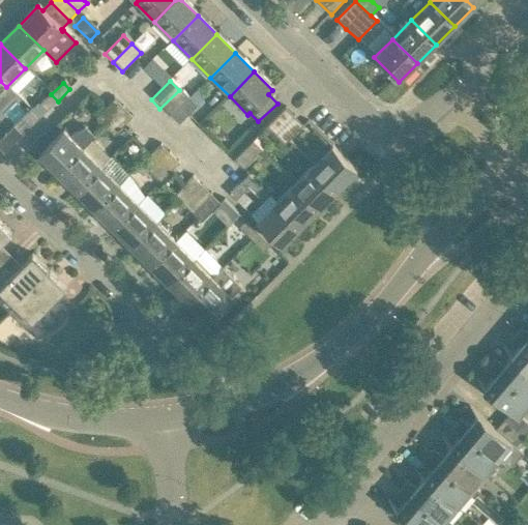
[(169,118),(187,98),(179,90),(159,109),(169,118)]
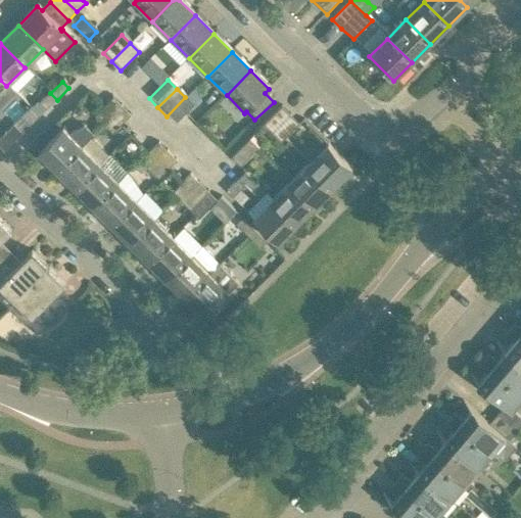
[(45,112),(57,100),(50,93),(39,105),(45,112)]
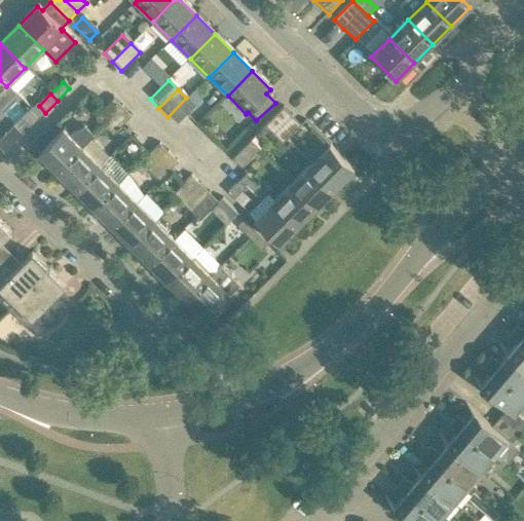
[(177,125),(186,116),(195,107),(186,98),(167,117),(177,125)]
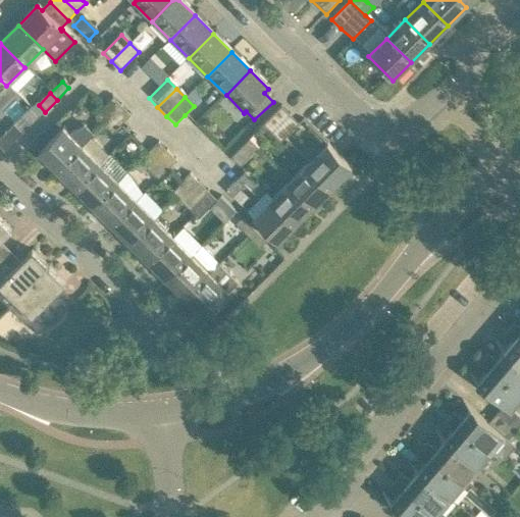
[(102,126),(120,108),(111,99),(93,117),(102,126)]
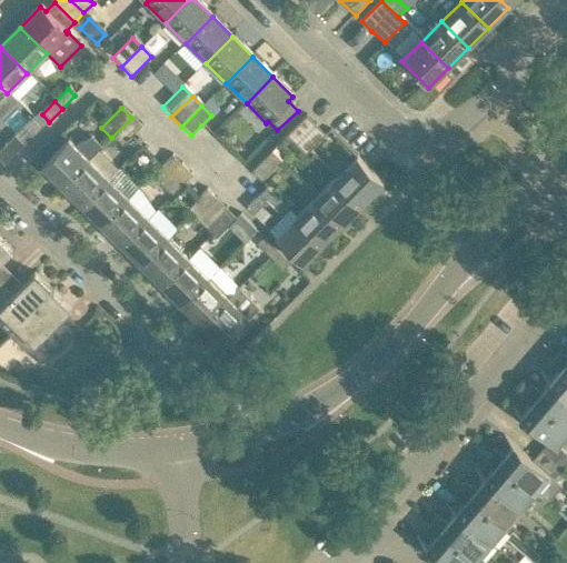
[(121,148),(129,139),(141,128),(131,118),(111,138),(121,148)]
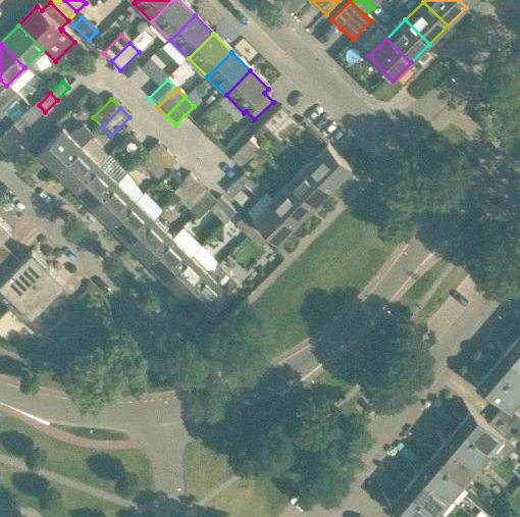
[(270,135),(289,117),(279,108),(262,126),(270,135)]
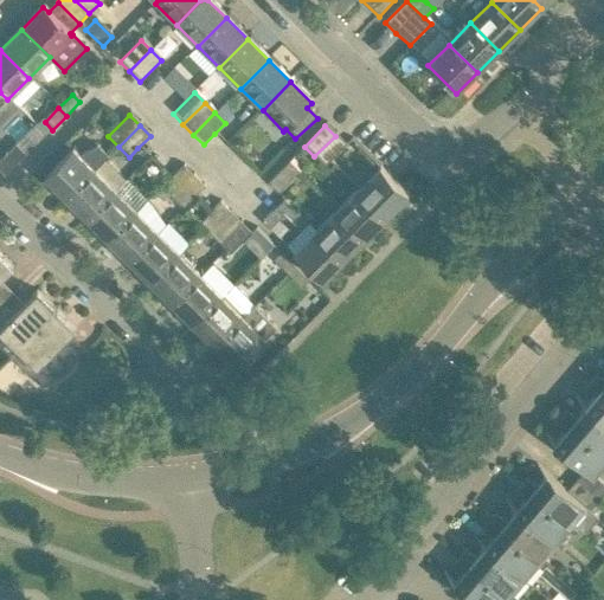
[(24,159),(45,137),(34,127),(13,148),(24,159)]
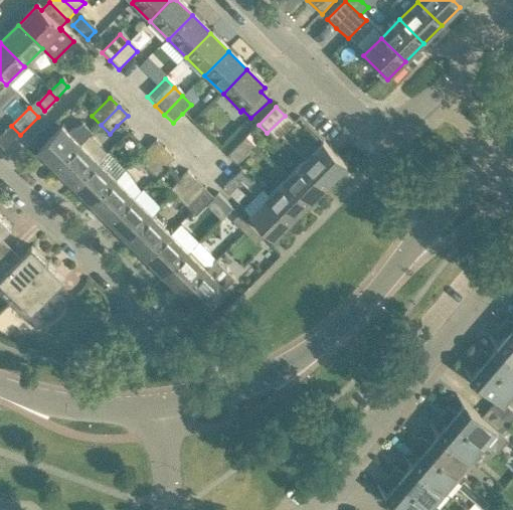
[(275,142),(293,124),(285,116),(267,133),(275,142)]
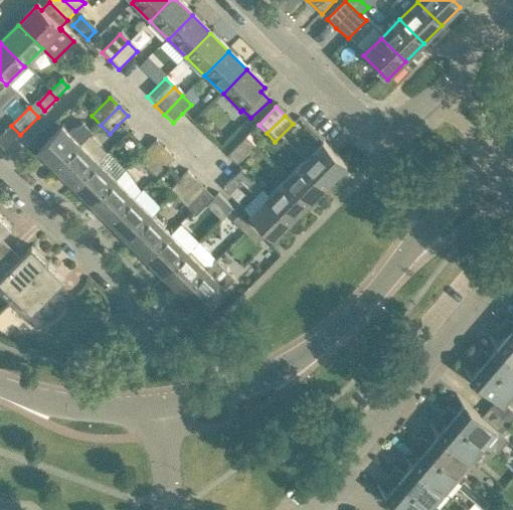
[(91,135),(81,125),(66,134),(55,123),(36,142),(41,147),(36,152),(55,170),(79,147),(91,135)]
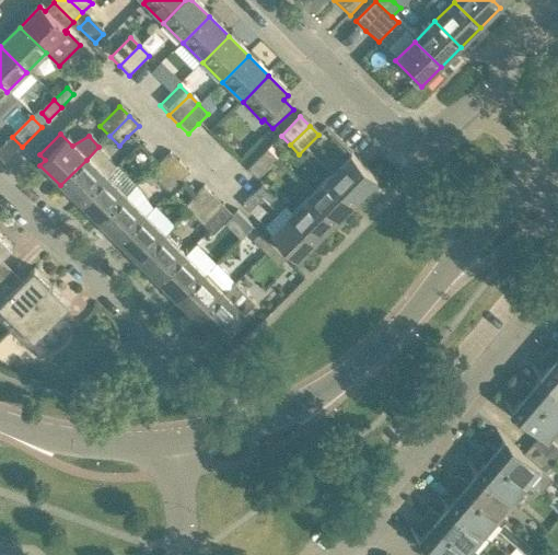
[(246,171),(256,181),(276,161),(266,151),(246,171)]
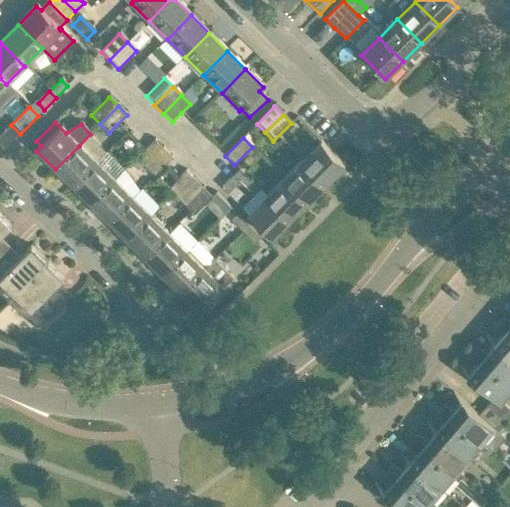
[(145,168),(163,150),(154,142),(136,160),(145,168)]
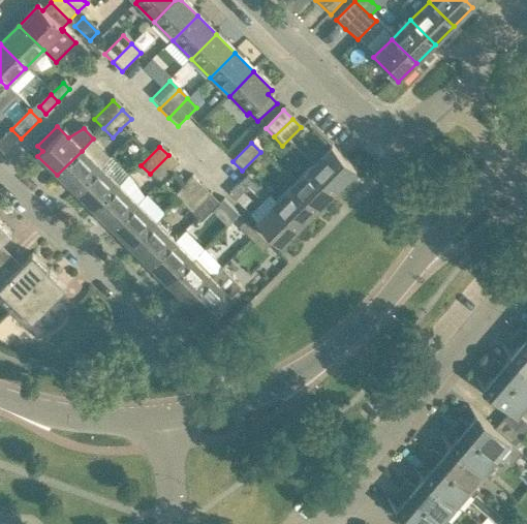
[(355,173),(343,161),(331,148),(311,166),(336,191),(355,173)]
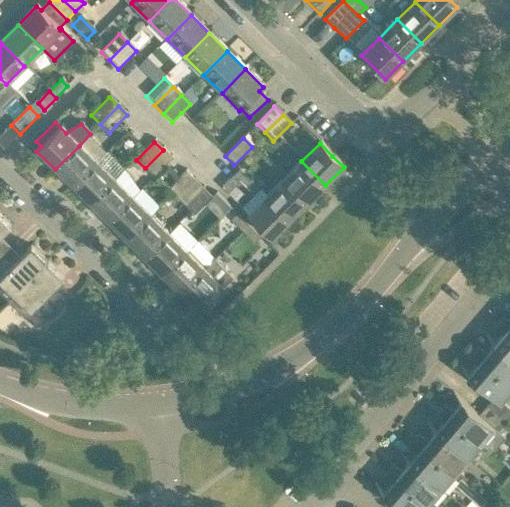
[(73,187),(97,163),(79,146),(55,169),(73,187)]
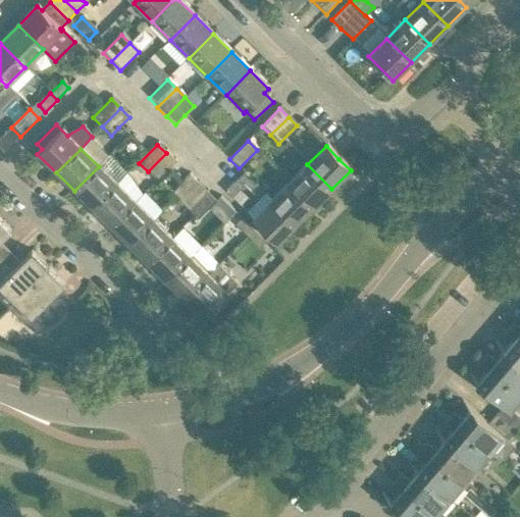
[(157,181),(167,170),(175,162),(166,153),(148,171),(157,181)]
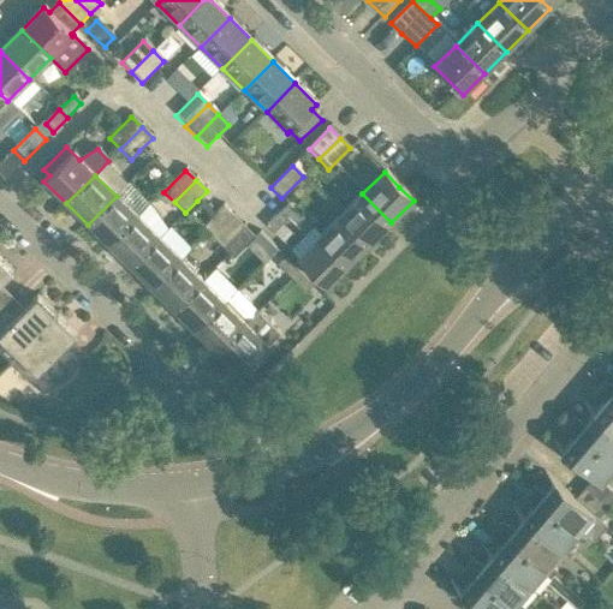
[(369,244),(391,222),(362,193),(340,215),(369,244)]
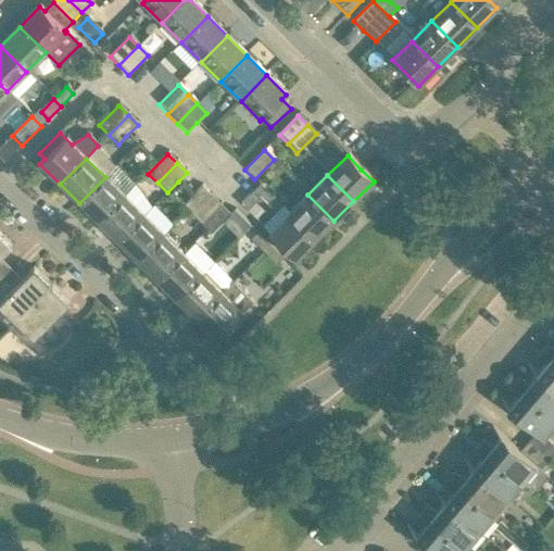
[(99,223),(124,197),(105,177),(79,203),(99,223)]
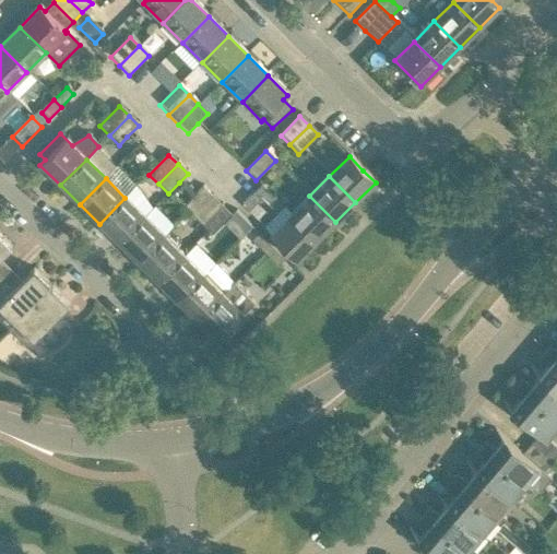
[(192,219),(212,199),(202,189),(182,209),(192,219)]
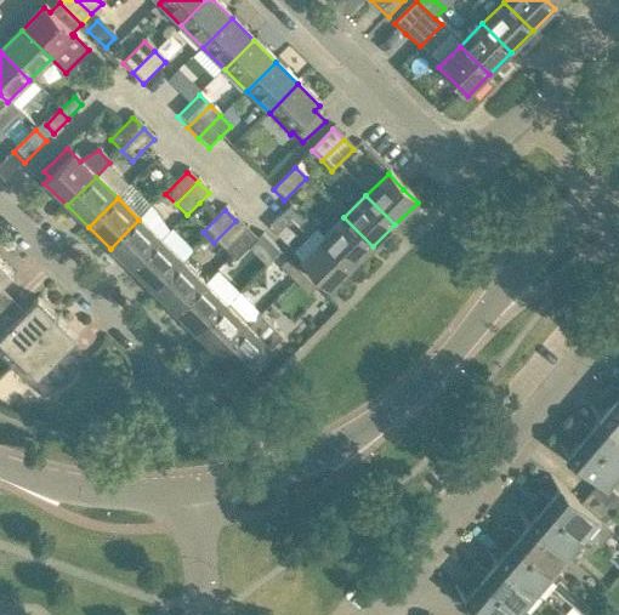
[(268,229),(276,238),(290,223),(282,215),(268,229)]
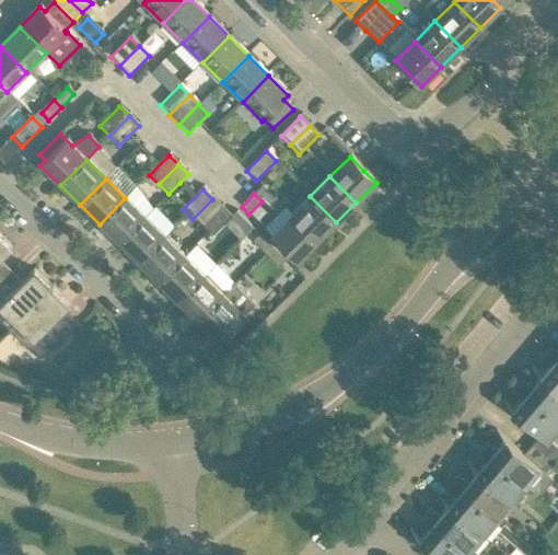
[(316,242),(336,222),(310,196),(291,216),(316,242)]
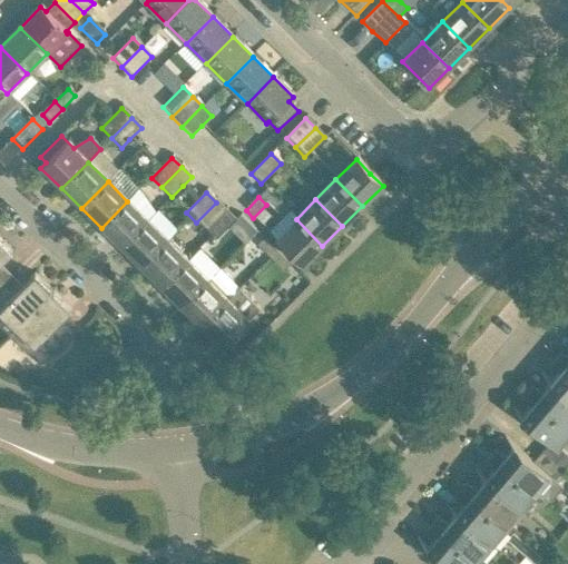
[(121,248),(147,221),(127,201),(101,228),(121,248)]
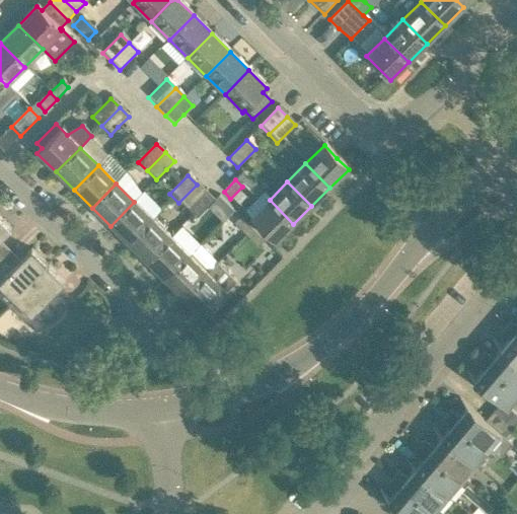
[(188,211),(206,193),(197,185),(178,203),(188,211)]
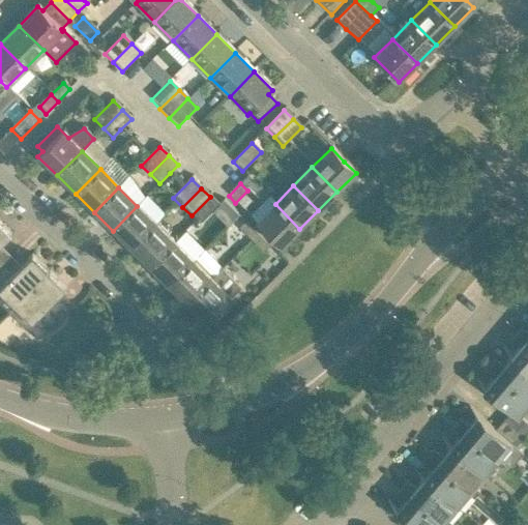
[(200,225),(218,206),(210,197),(192,215),(200,225)]
